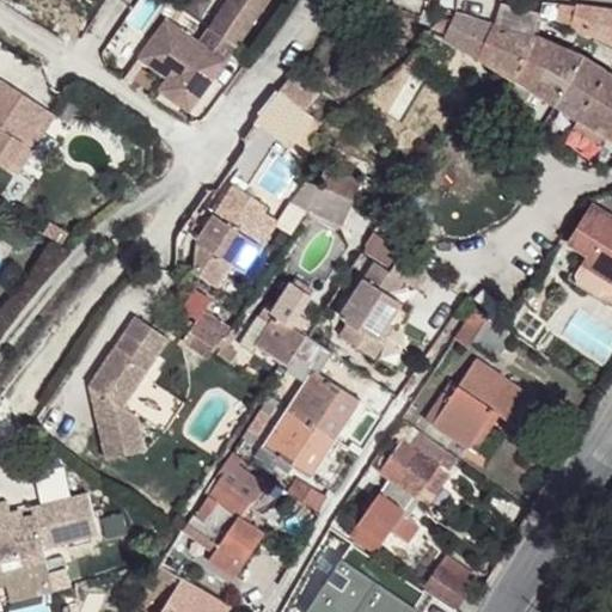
[(213,0),(201,20),(208,25),(227,38),(254,0),(213,0)]
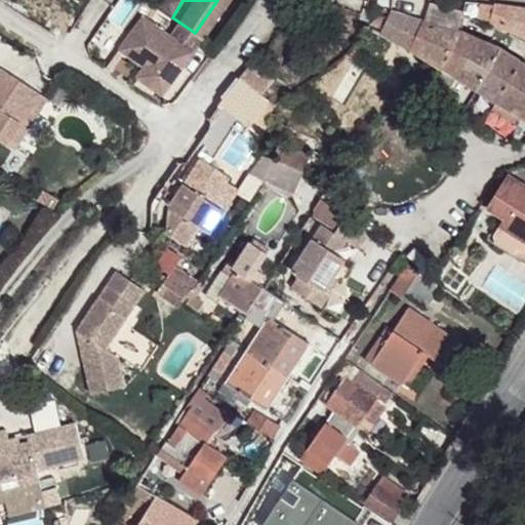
[(483,17),(485,4),(474,2),(473,12),(483,17)]
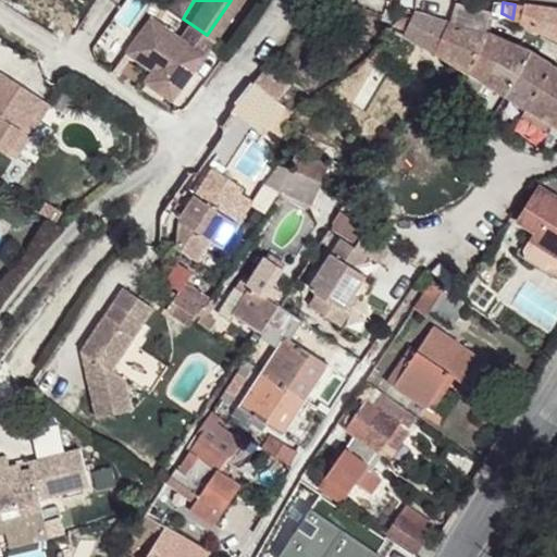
[(556,10),(515,4),(512,19),(556,38),(556,10)]
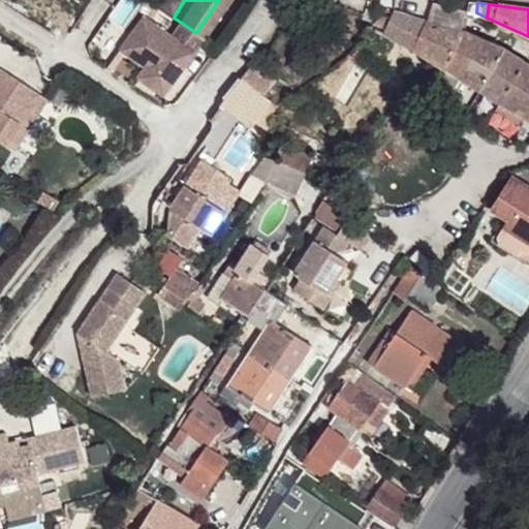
[(434,9),(433,24),(461,31),(463,31),(465,14),(466,10),(434,9)]
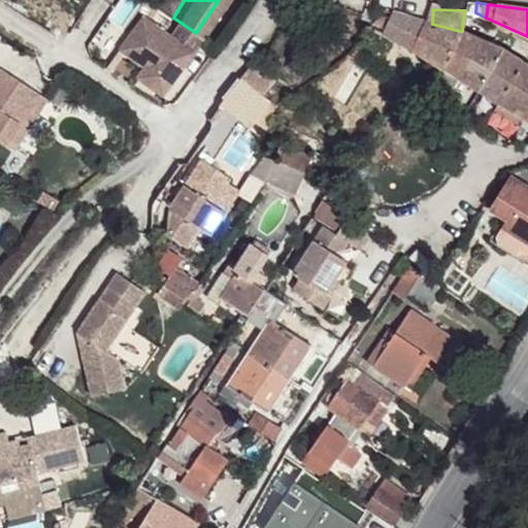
[(164,30),(135,10),(113,44),(138,62),(165,79),(196,33),(179,22),(173,18),(164,30)]
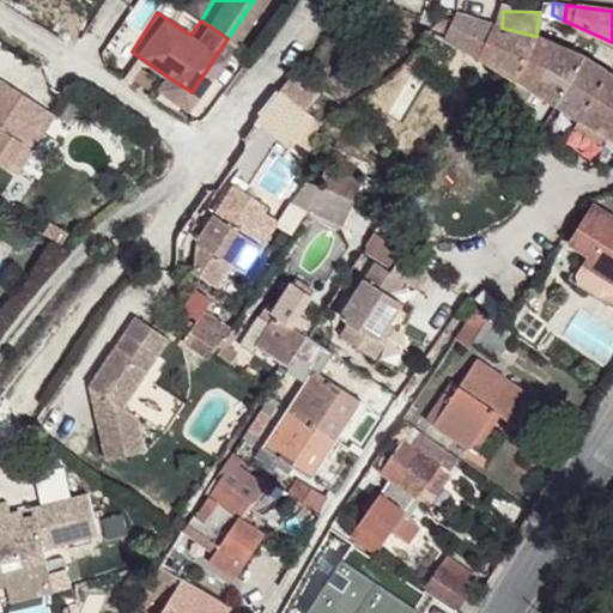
[(486,22),(455,12),(447,30),(473,43),(468,50),(471,53),(486,22)]
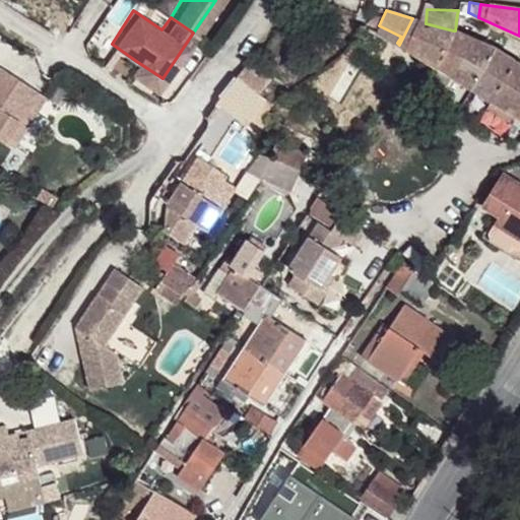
[(419,22),(412,18),(403,37),(399,45),(408,49),(419,22)]
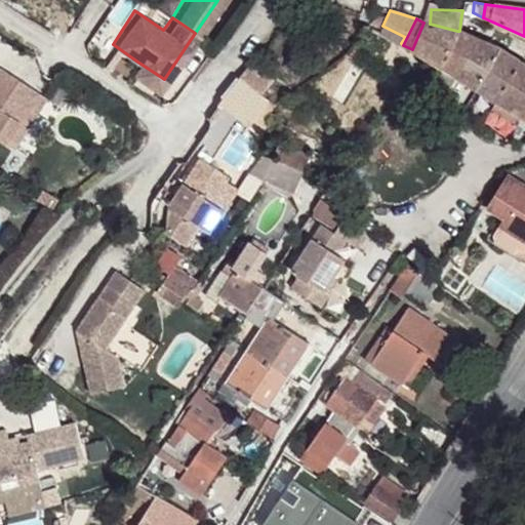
[(441,67),(457,31),(430,24),(423,23),(412,49),(430,59),(441,67)]
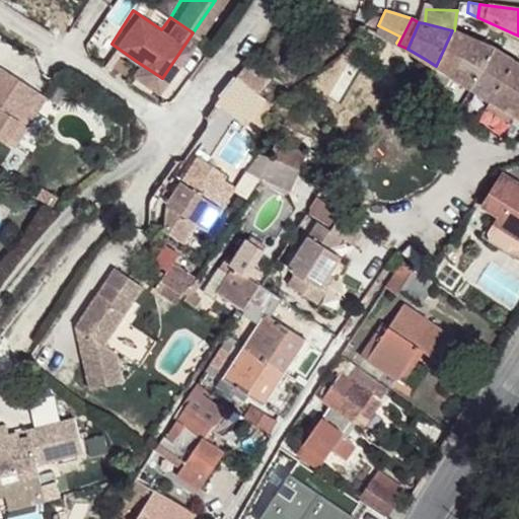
[(378,25),(374,31),(396,43),(400,36),(378,25)]
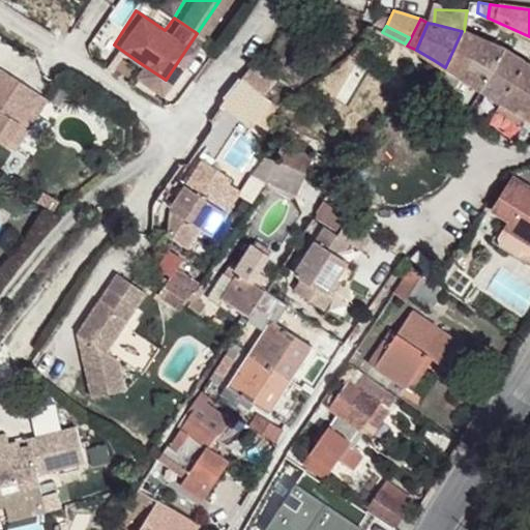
[(447,68),(460,77),(481,38),(464,31),(462,31),(445,67),(447,68)]
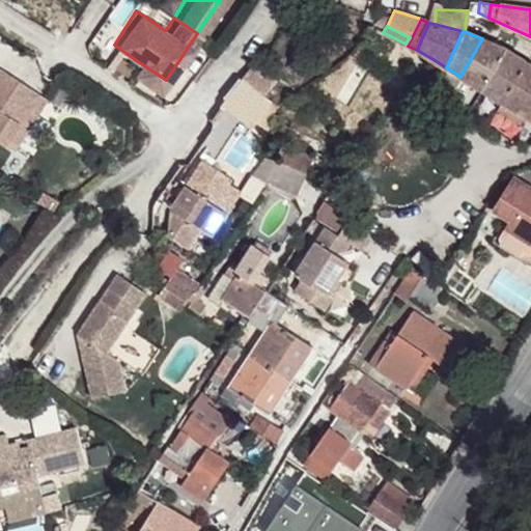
[(482,38),(460,77),(473,84),(480,89),(504,49),(482,38)]
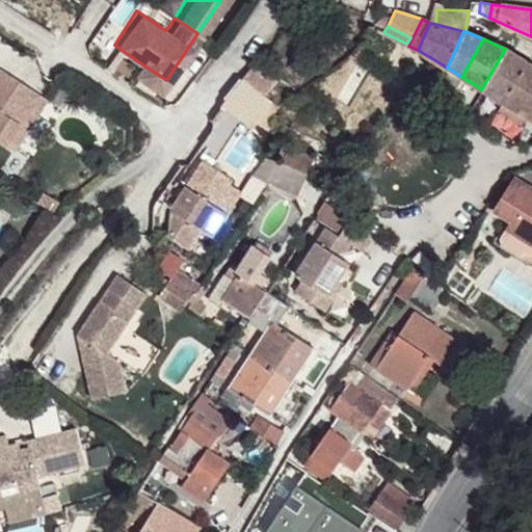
[(525,61),(505,49),(481,89),(484,90),(502,101),(525,61)]
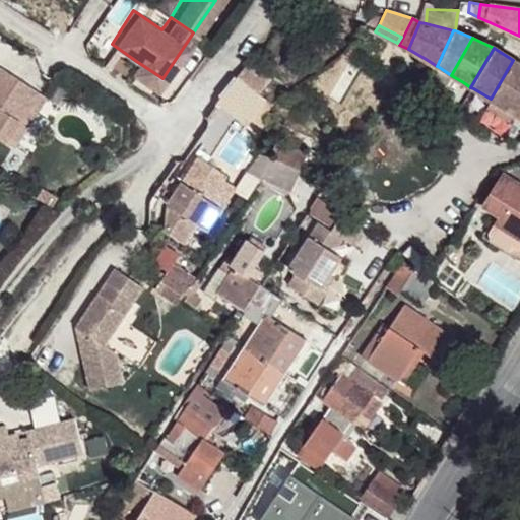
[(112,52),(105,62),(122,73),(128,63),(112,52)]
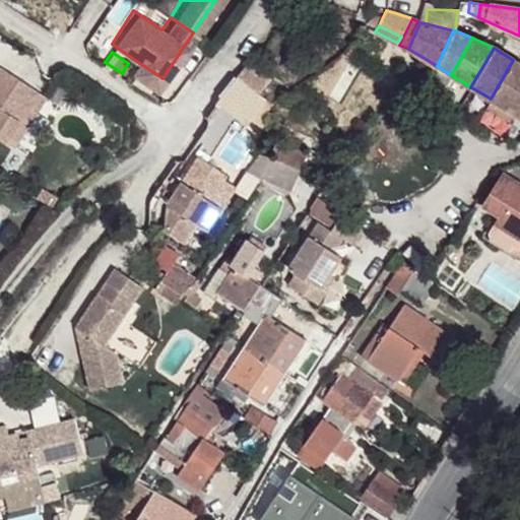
[(244,57),(232,73),(252,87),(263,72),(244,57)]
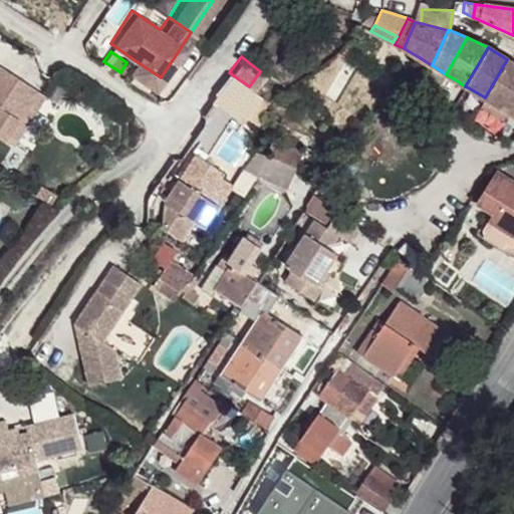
[(513,63),(507,59),(485,97),(508,111),(513,102),(513,63)]
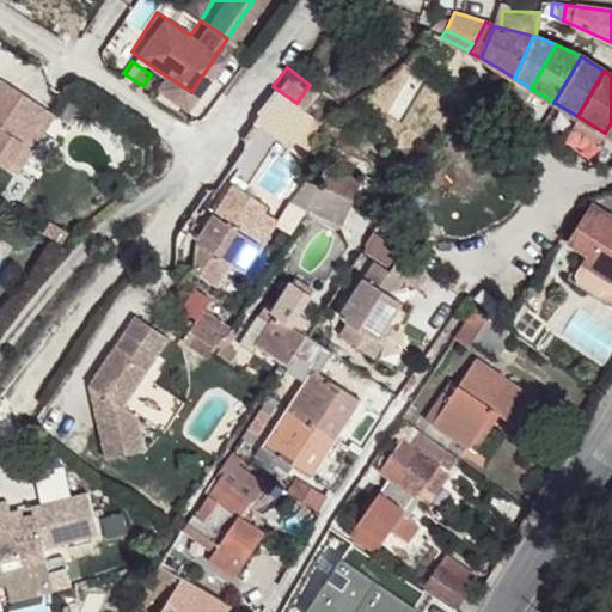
[(191,92),(160,72),(152,84),(182,105),(191,92)]
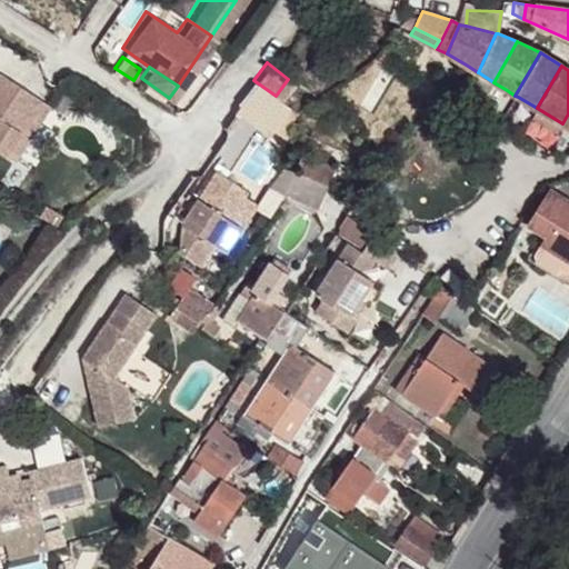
[(47,99),(3,71),(0,76),(0,141),(13,150),(47,99)]
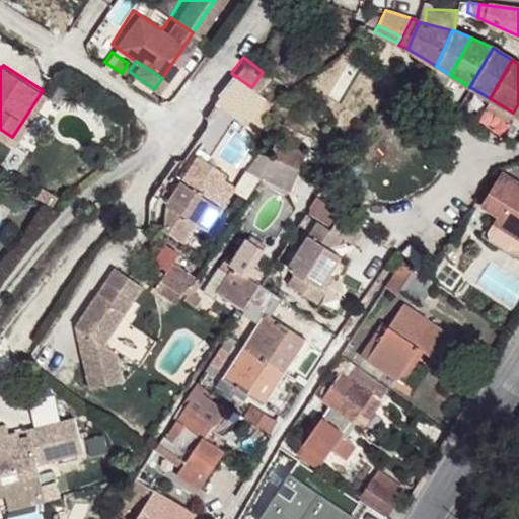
[(438,67),(432,76),(444,85),(450,75),(438,67)]
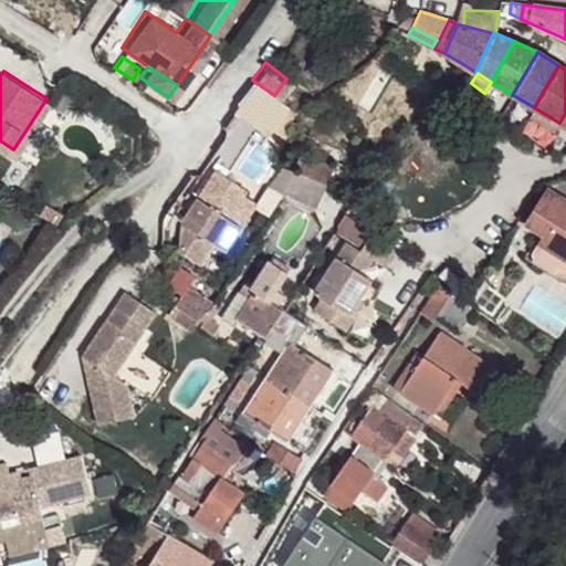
[(499,101),(504,90),(491,82),(484,93),(478,105),(485,108),(492,96),(499,101)]
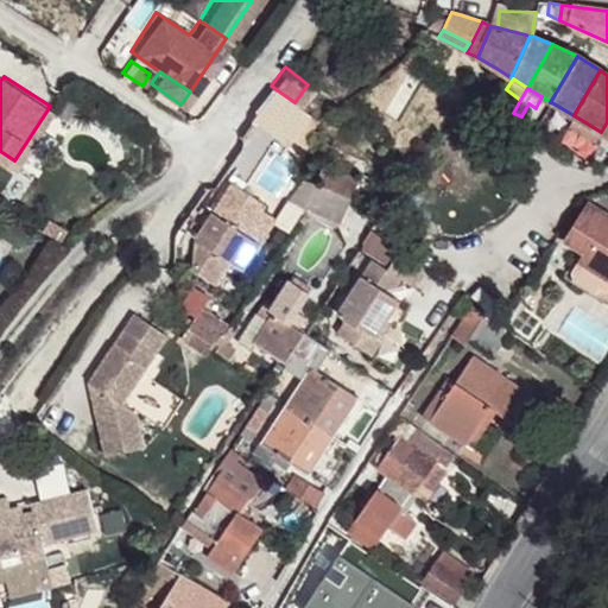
[(574,115),(553,103),(548,114),(569,127),(574,115)]
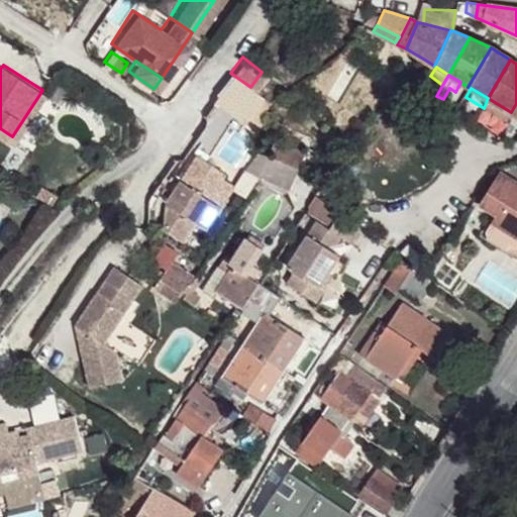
[(42,90),(12,136),(19,141),(49,94),(42,90)]
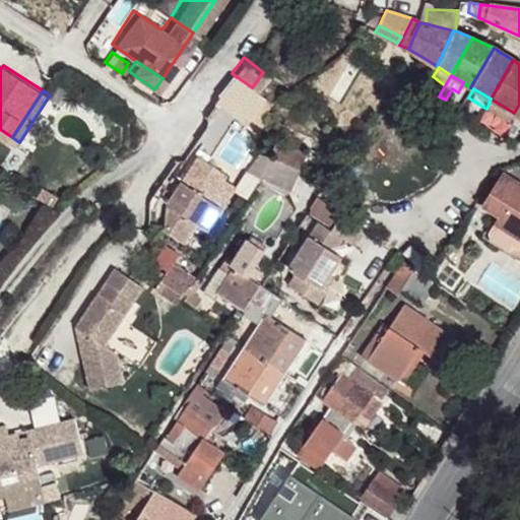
[(491,99),(486,109),(509,123),(514,113),(491,99)]
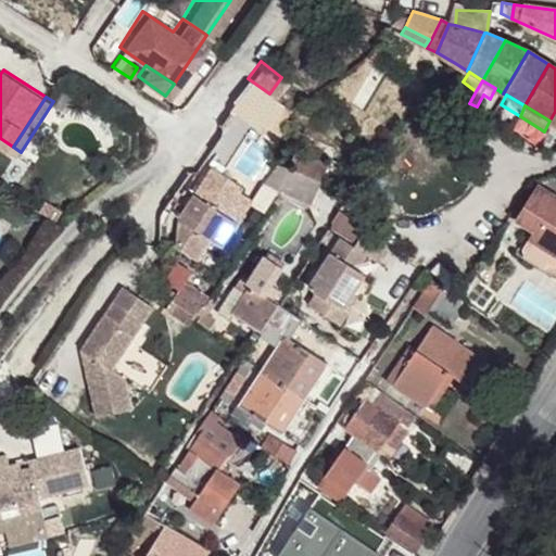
[(224,163),(249,128),(237,119),(211,154),(224,163)]
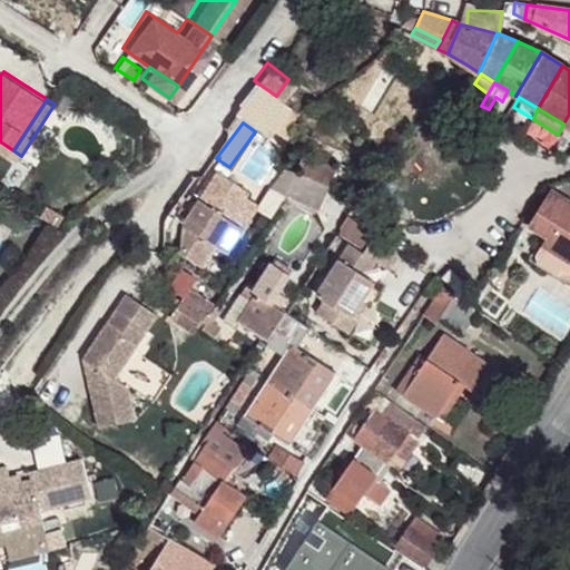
[(308,154),(302,173),(305,174),(328,184),(335,166),(308,154)]
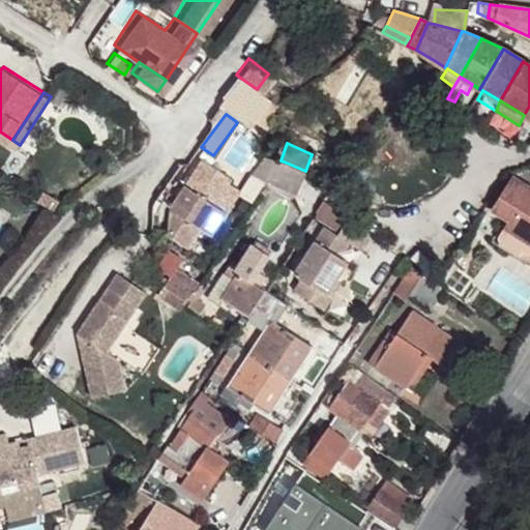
[(261,186),(273,168),(261,158),(248,178),(261,186)]
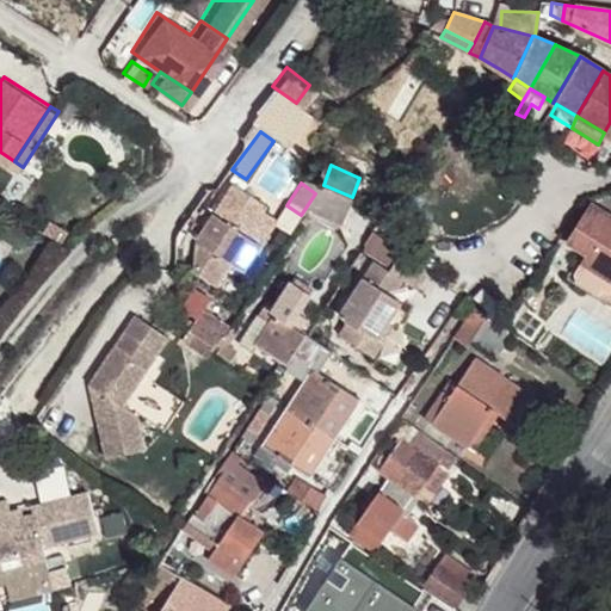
[(232,185),(195,242),(193,273),(214,287),(229,263),(245,239),(257,246),(275,220),(260,210),(264,205),(232,185)]
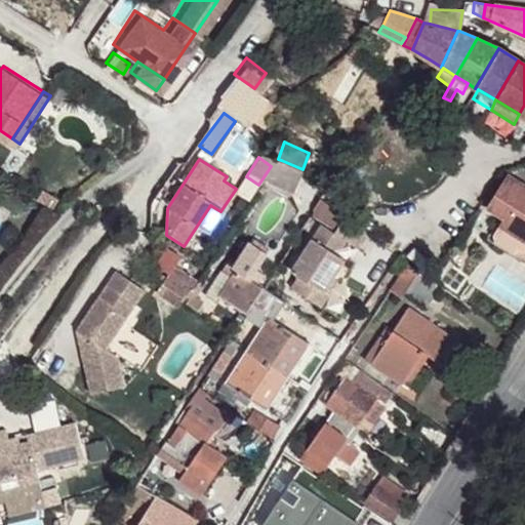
[(303,169),(281,160),(265,187),(281,196),(284,192),(286,194),(303,169)]
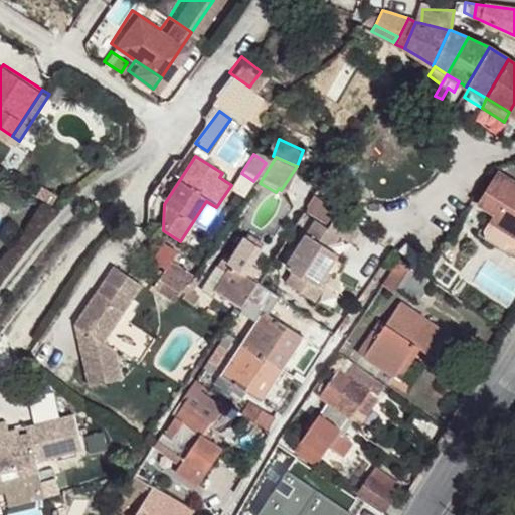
[(514,182),(499,173),(480,204),(496,214),(488,227),(490,232),(497,237),(500,233),(504,236),(508,230),(514,218),(514,182)]
